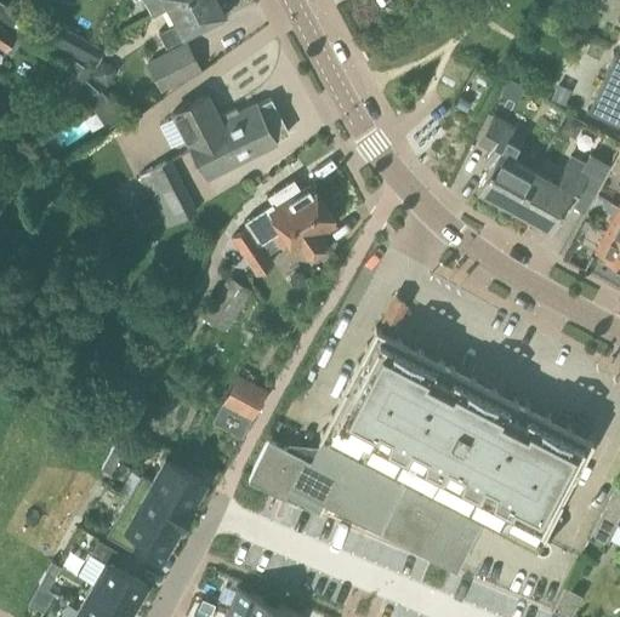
[(140,0),(141,1),(151,21),(169,10),(169,9),(185,0),(140,0)]
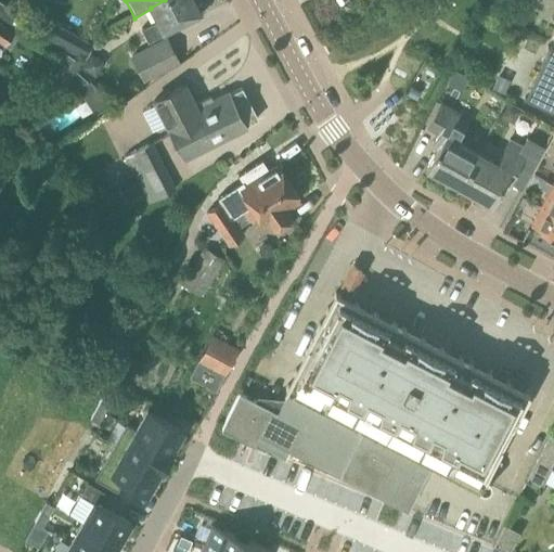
[(165,0),(151,8),(151,9),(158,24),(142,33),(149,46),(166,36),(166,37),(203,17),(193,0),(165,0)]
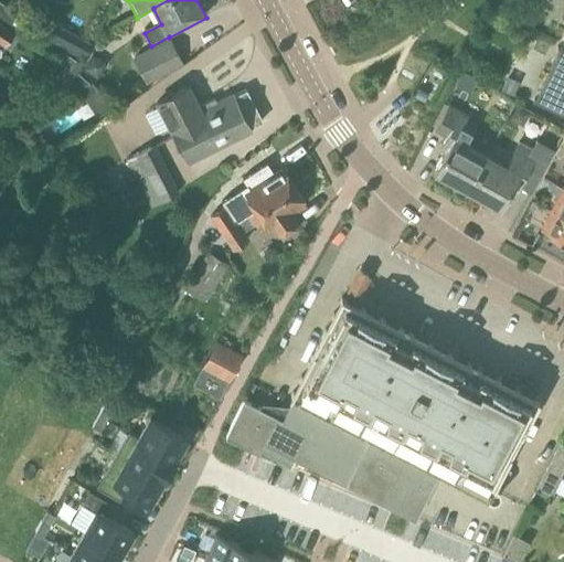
[(0,44),(11,52),(31,23),(0,3),(0,44)]
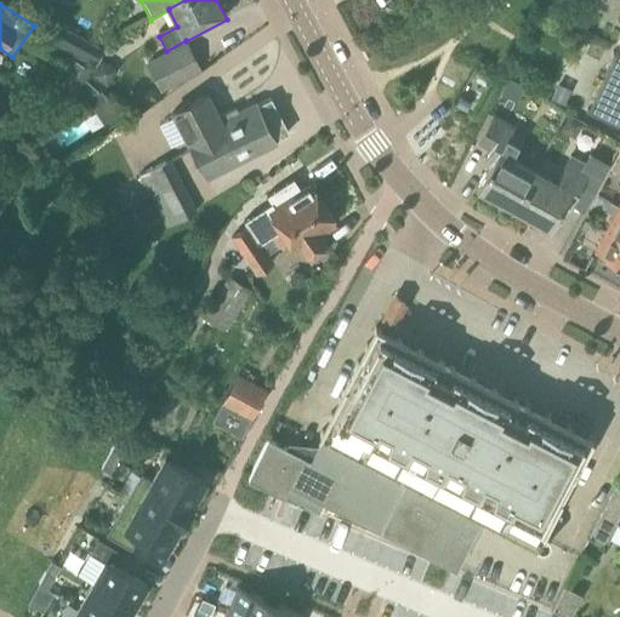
[(52,50),(72,60),(79,63),(92,70),(102,52),(62,32),(52,50)]
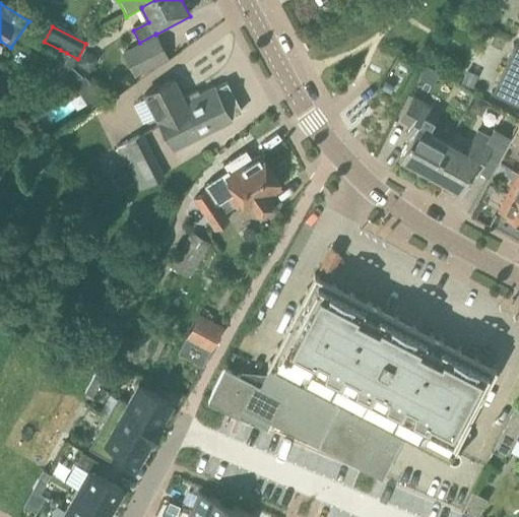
[(158,39),(126,56),(138,78),(170,62),(158,39)]
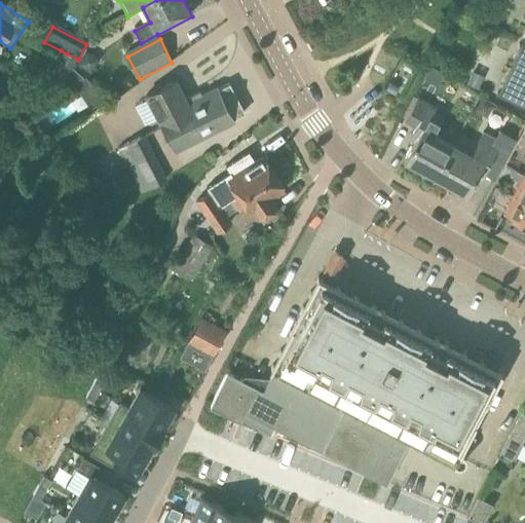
[(524,41),(499,96),(524,108),(524,41)]
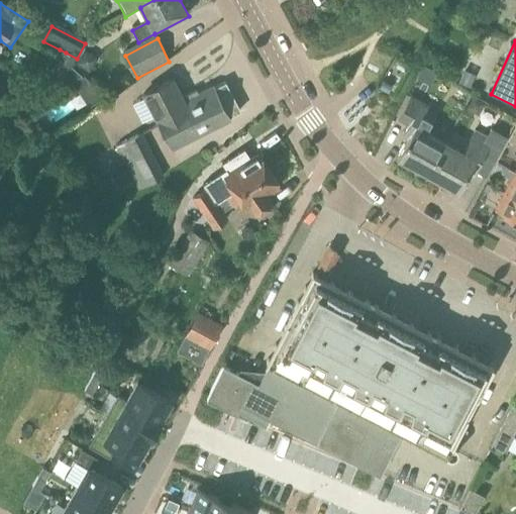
[(45,74),(63,84),(74,67),(77,59),(66,53),(60,49),(45,74)]
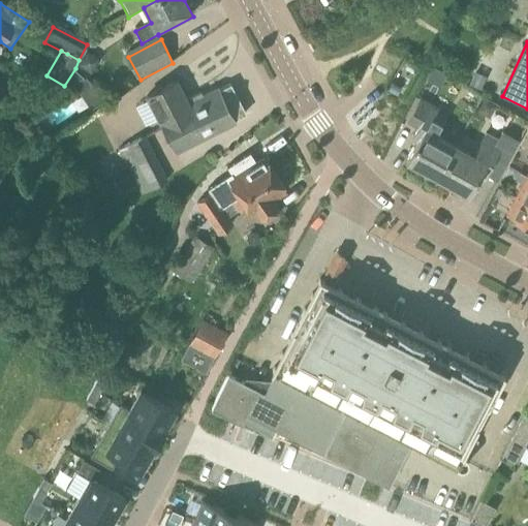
[(173,113),(198,99),(197,97),(186,102),(177,83),(147,98),(161,126),(166,124),(168,128),(178,124),(173,113)]
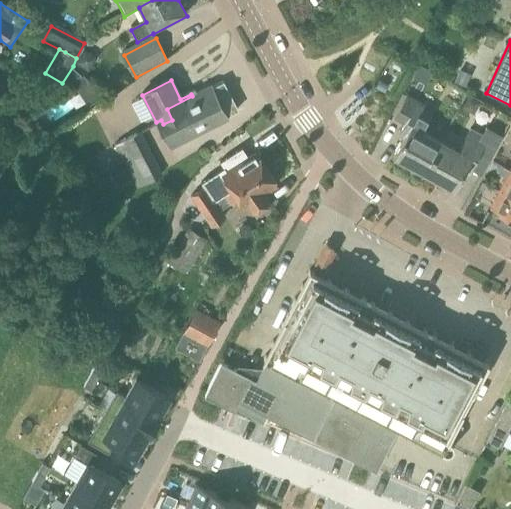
[(386,94),(390,87),(381,82),(377,89),(386,94)]
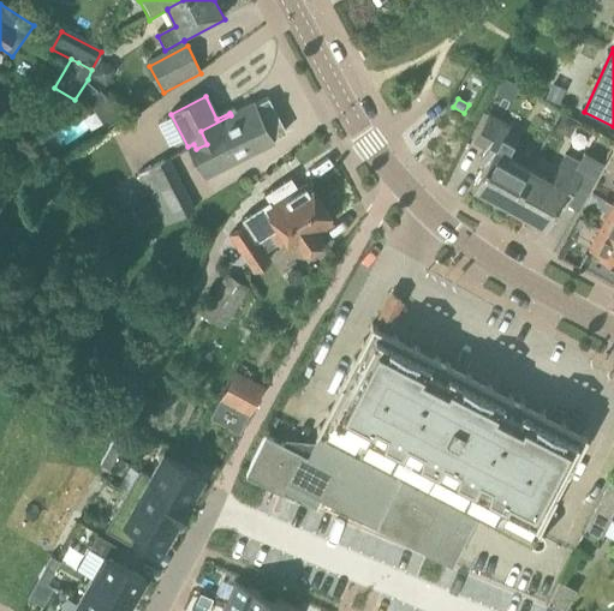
[(194,144),(188,147),(206,180),(274,145),(273,142),(286,135),(268,101),(255,108),(254,105),(231,115),(201,131),(207,144),(196,149),(194,144)]
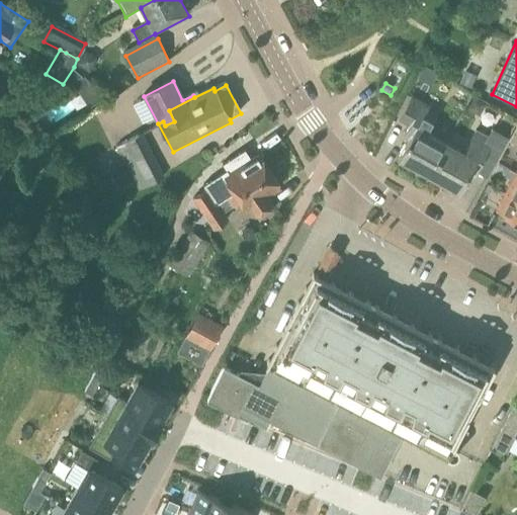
[(430,178),(447,146),(429,137),(441,114),(413,99),(401,121),(412,127),(406,139),(410,141),(399,161),(430,178)]
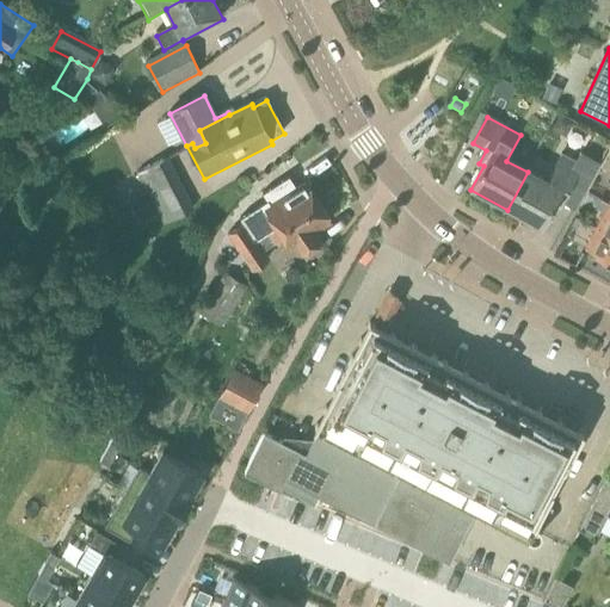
[(560,118),(552,131),(566,141),(574,127),(560,118)]
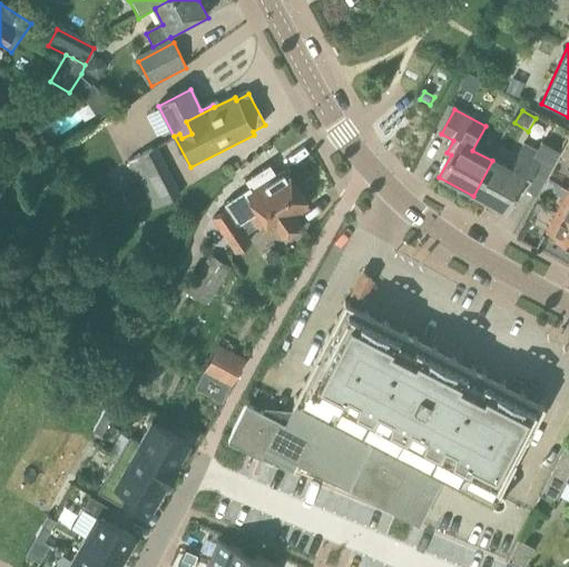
[(139,183),(166,168),(156,148),(129,163),(139,183)]
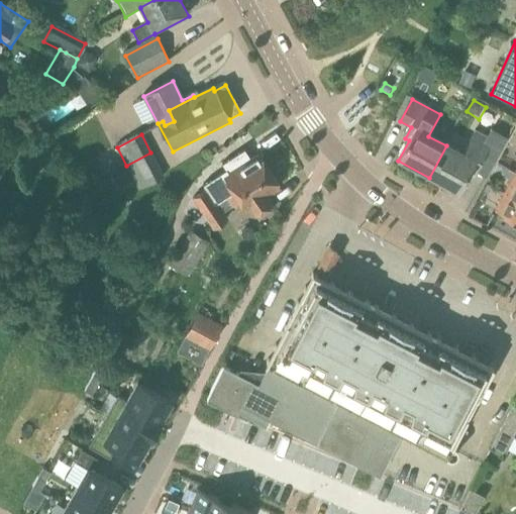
[(446,145),(429,178),(459,194),(471,175),(476,178),(494,143),(477,134),(465,156),(446,145)]
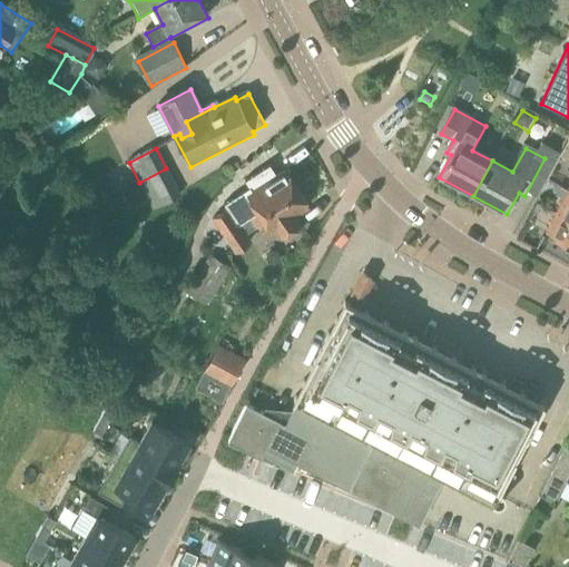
[(10,164),(0,181),(12,187),(21,170),(10,164)]
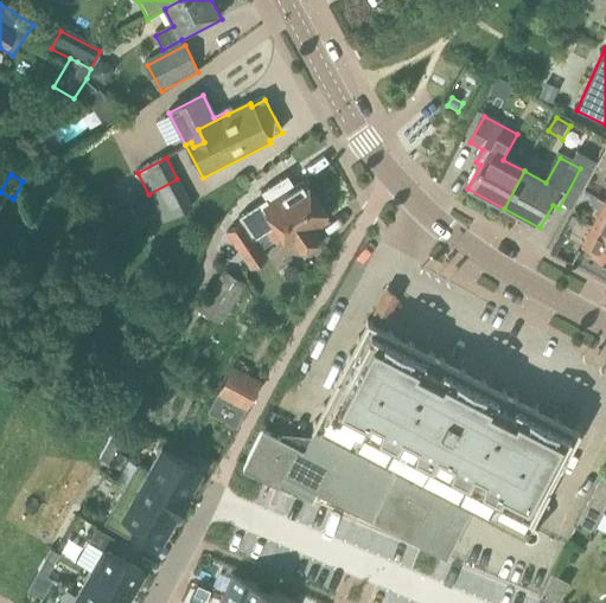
[(164,224),(180,215),(192,209),(177,179),(148,194),(164,224)]
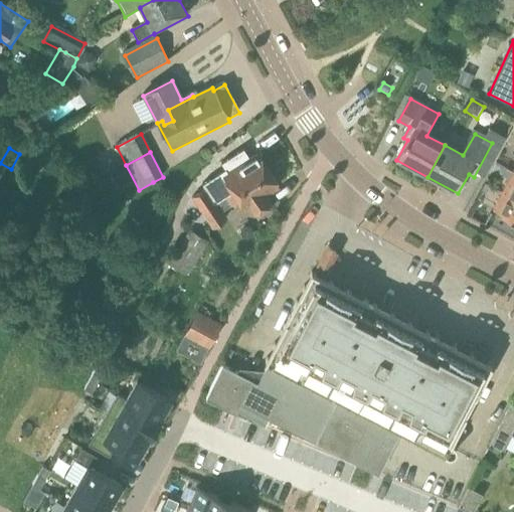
[(268,171),(258,155),(223,178),(206,190),(205,189),(192,198),(196,205),(189,210),(197,221),(204,216),(202,214),(216,205),(216,206),(226,199),(225,197),(268,171)]
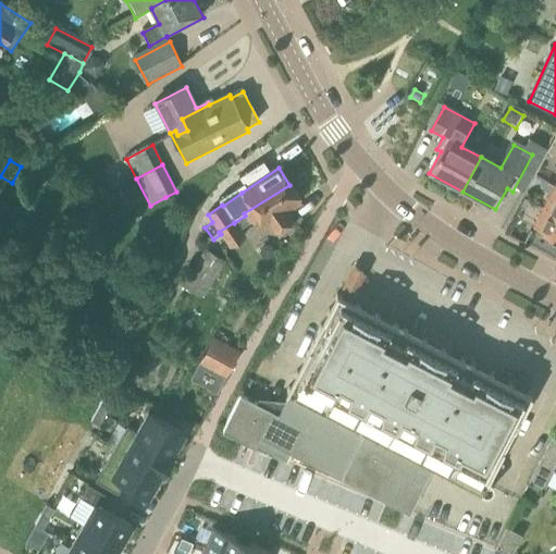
[(303,202),(289,185),(244,213),(245,216),(251,223),(260,219),(266,225),(272,221),(281,231),(295,221),(288,212),(303,202)]
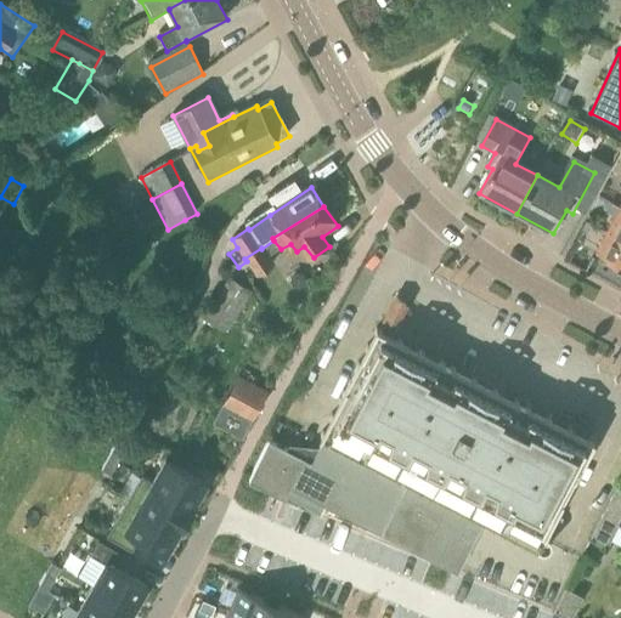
[(620,216),(609,236),(620,242),(620,216)]
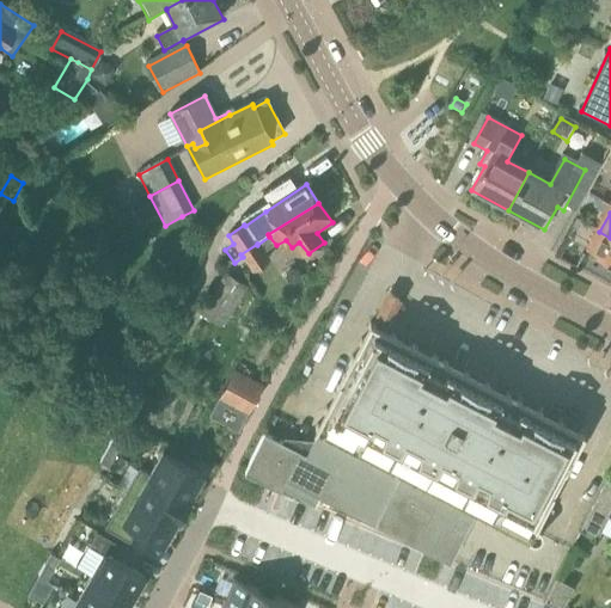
[(610,238),(599,232),(588,251),(610,263),(610,238)]
